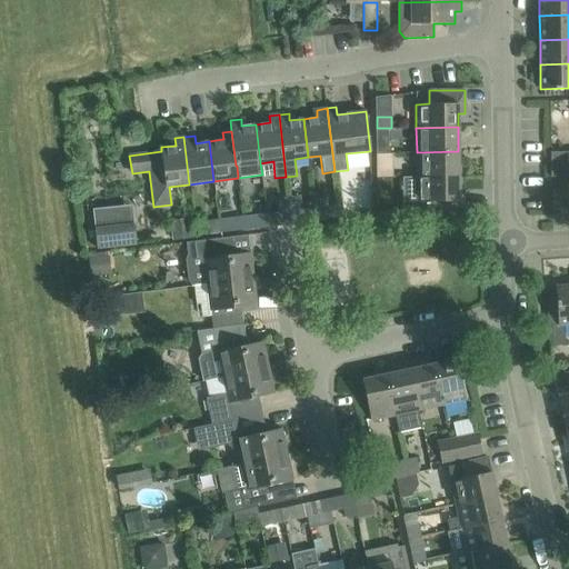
[(389,141),(376,141),(376,153),(389,152),(389,141)]
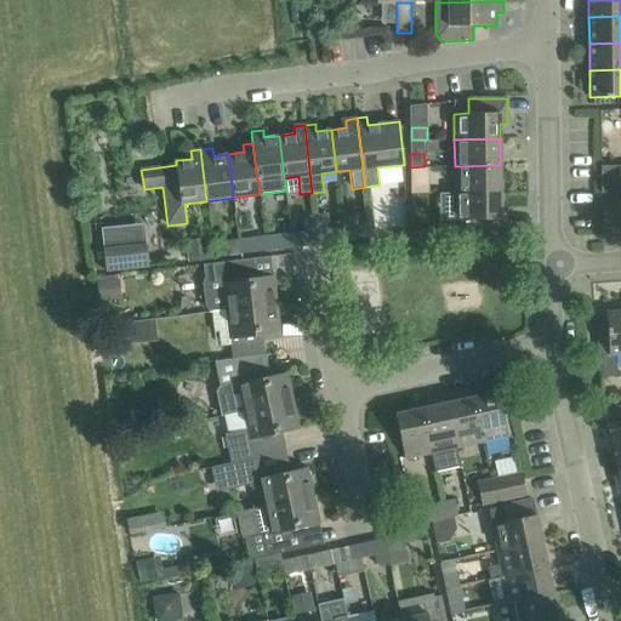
[(455,191),(501,191),(500,165),(455,166),(455,191)]
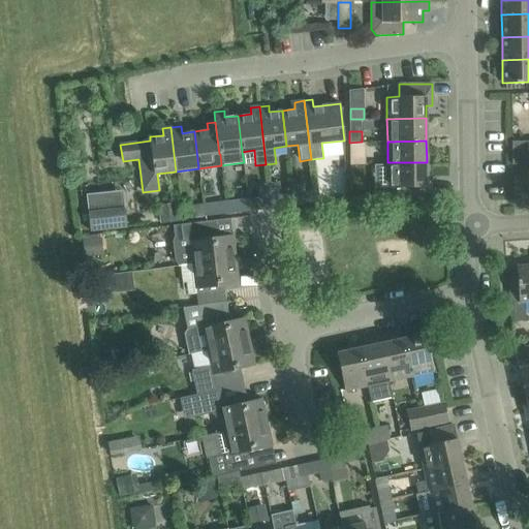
[(528,144),(528,145),(528,143),(528,141),(512,143),(510,143),(511,151),(512,164),(512,165),(514,165),(514,164),(528,163),(528,166),(528,172),(524,172),(524,174),(528,173),(528,179),(525,180),(525,182),(528,181),(528,144)]
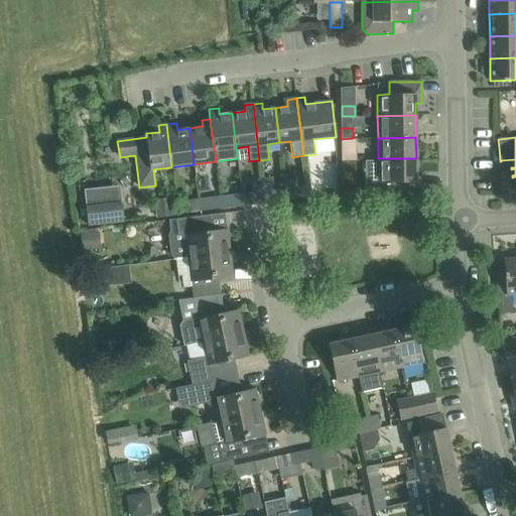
[(342,161),(354,160),(353,138),(341,139),(342,161)]
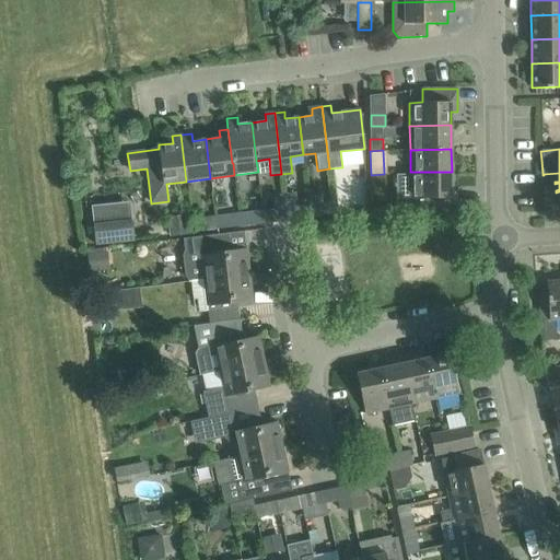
[(410,174),(396,174),(396,212),(428,211),(456,210),(456,197),(452,197),(452,172),(410,172),(410,174)]
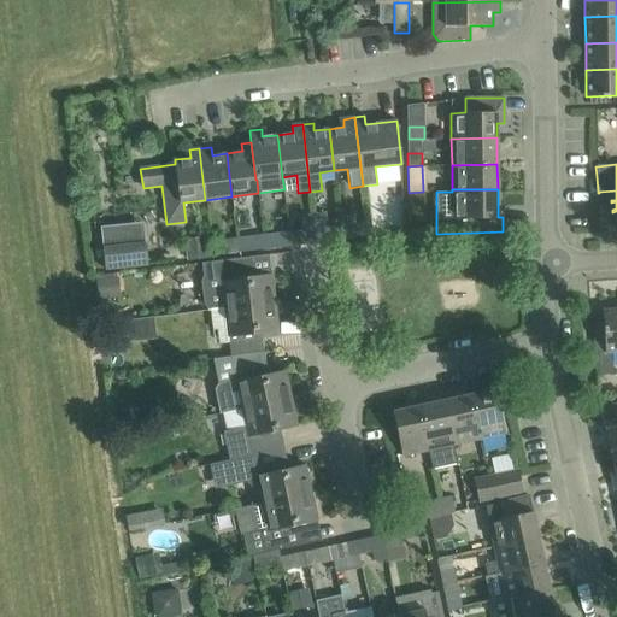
[(340,225),(329,227),(327,212),(313,215),(317,242),(342,239),(340,225)]
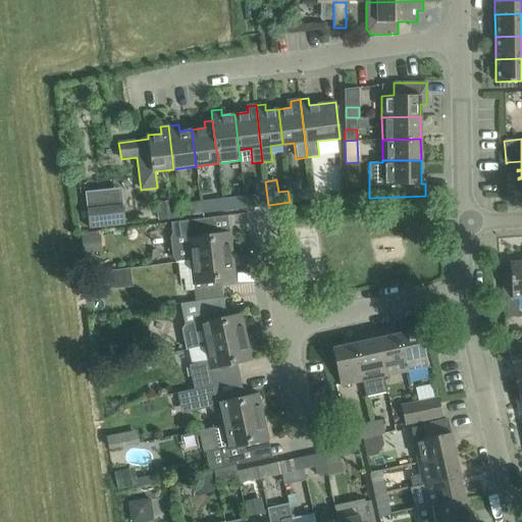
[(247,208),(268,205),(265,181),(254,183),(255,195),(245,196),(247,208)]
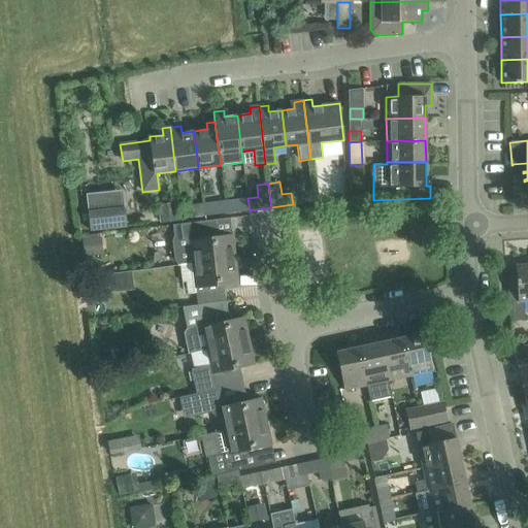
[(314,191),(303,192),(302,184),(290,185),(291,193),(293,204),(316,202),(314,191)]
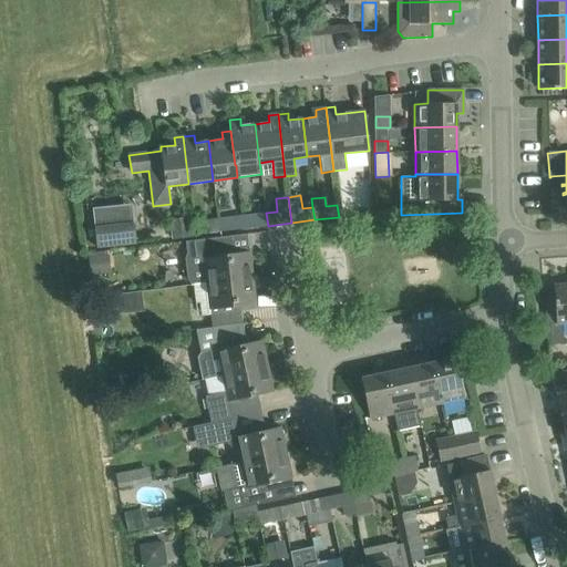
[(243,228),(268,226),(266,213),(240,216),(243,228)]
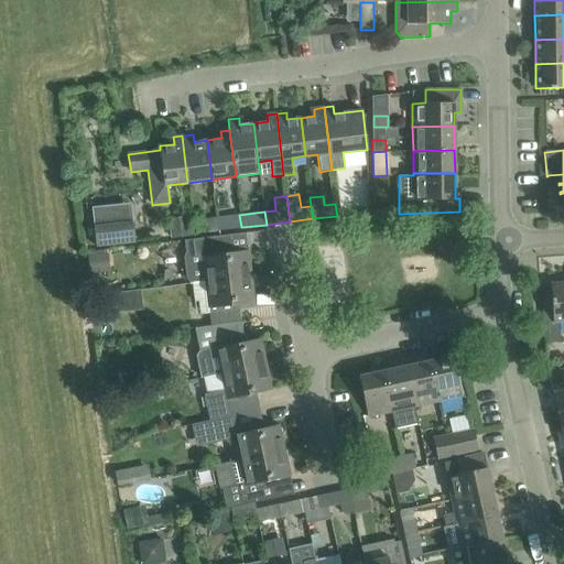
[(218,230),(241,227),(239,215),(217,218),(218,230)]
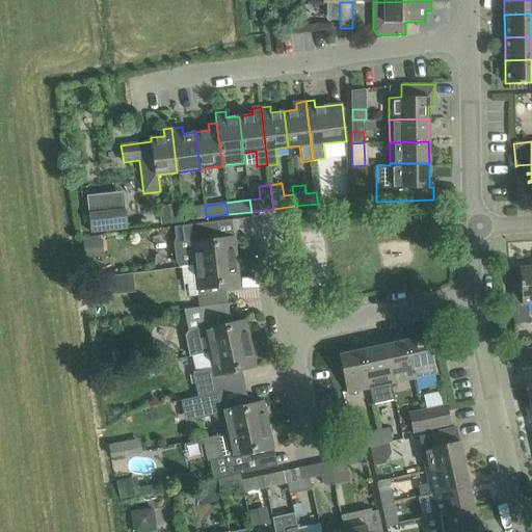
[(160,224),(181,222),(178,204),(158,206),(160,224)]
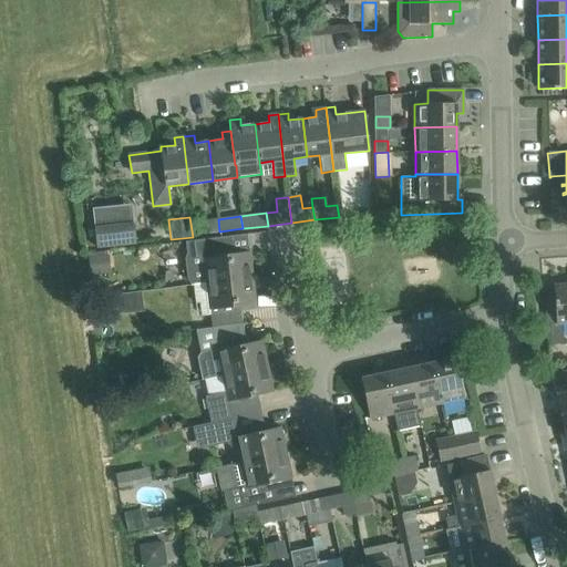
[(133,218),(94,223),(94,228),(96,248),(136,243),(134,224),(133,218)]
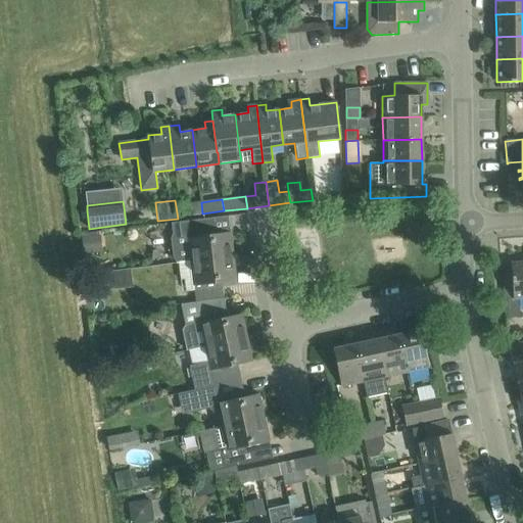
[(190,216),(202,214),(201,202),(189,203),(190,216)]
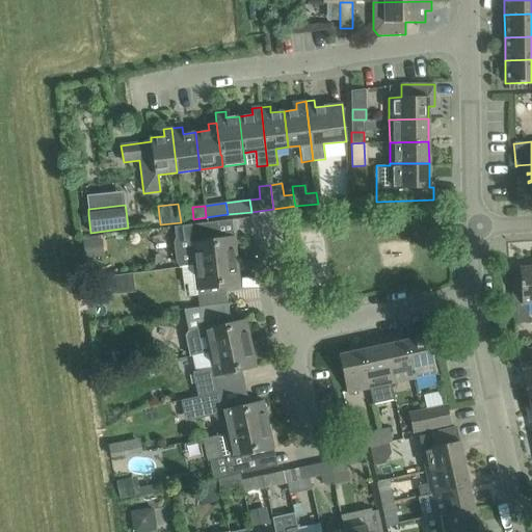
[(181,268),(237,262),(234,236),(217,238),(215,222),(217,222),(217,221),(173,227),(175,238),(173,242),(176,261),(179,267),(181,266),(181,268)]
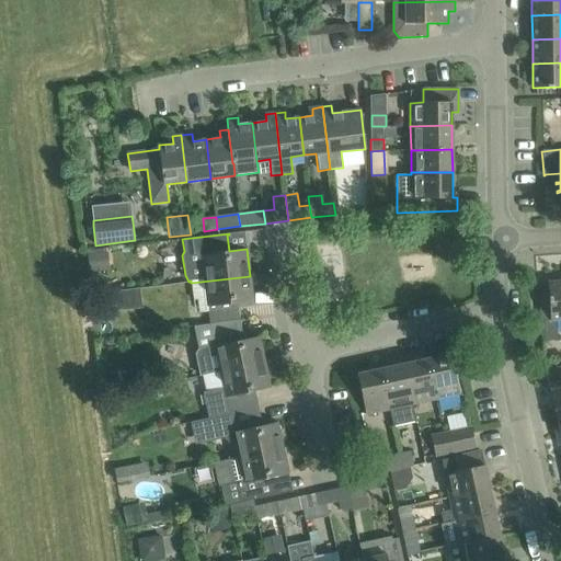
[(106,248),(87,250),(89,272),(110,270),(106,248)]
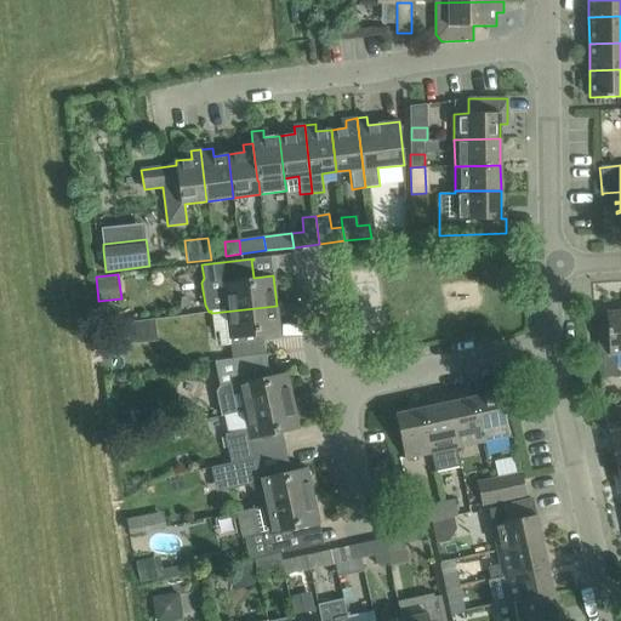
[(277,306),(211,313),(214,332),(218,331),(220,346),(231,343),(233,359),(266,354),(263,354),(261,336),(280,334),(277,306)]
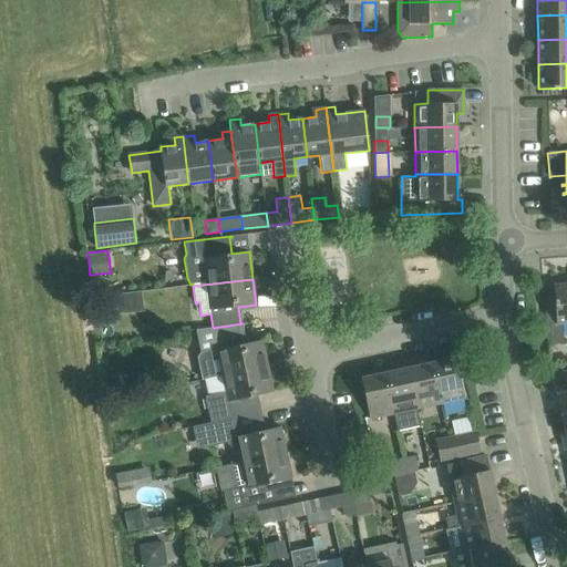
[(563,323),(566,322),(566,284),(548,286),(548,287),(554,287),(554,294),(548,295),(548,296),(554,296),(556,325),(563,323)]
